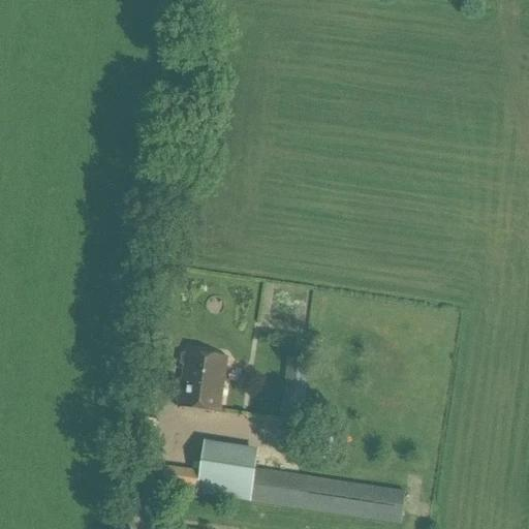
[(186,351),(179,407),(219,412),(226,356),(186,351)]
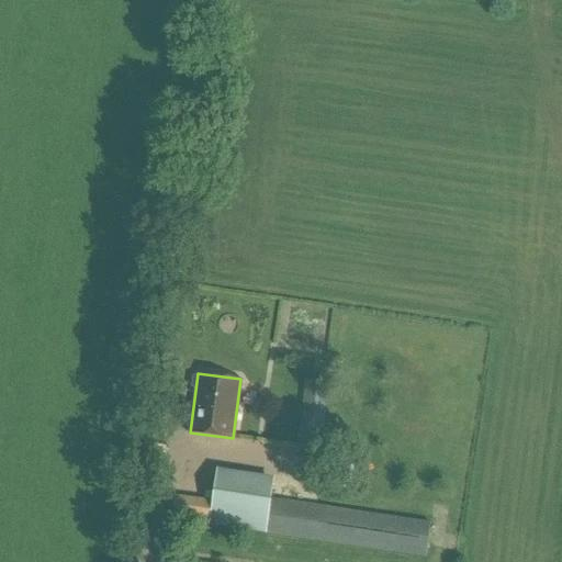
[(305,380),(301,425),(325,428),(328,382),(305,380)]
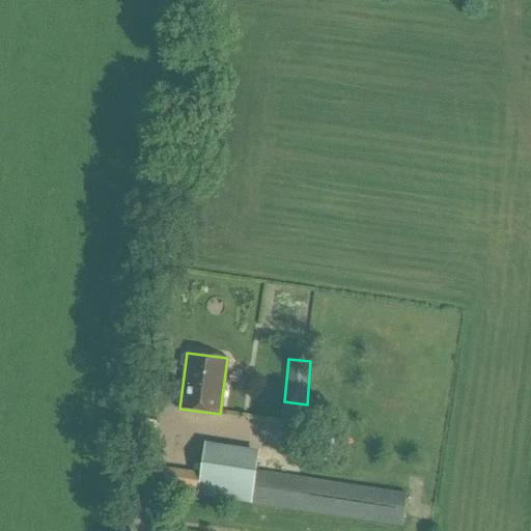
[(166,467),(163,493),(267,504),(324,512),(328,480),(255,469),(258,449),(205,441),(200,472),(166,467)]
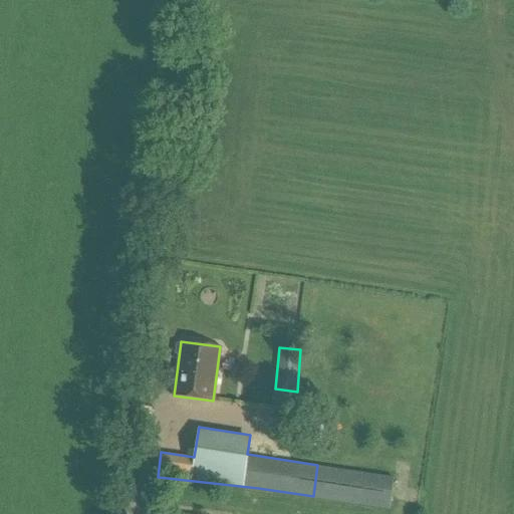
[(317,465),(313,496),(391,511),(395,478),(317,465)]
